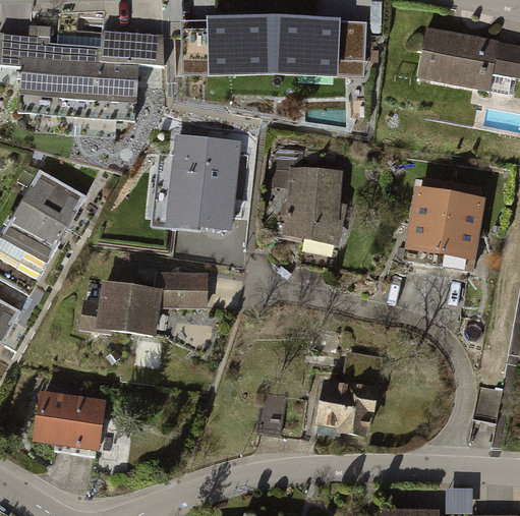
[(278,16),(182,17),(183,73),(210,72),(210,77),(277,75),(338,78),(339,72),(365,73),(368,20),(278,16)]
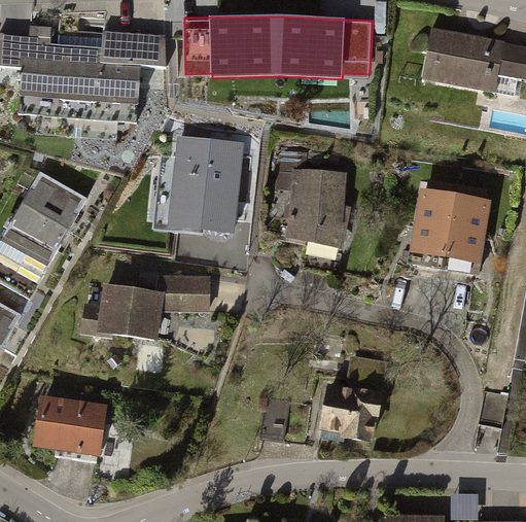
[(28,32),(0,31),(0,68),(21,69),(18,113),(137,122),(142,64),(166,65),(166,33),(29,23),(28,32)]
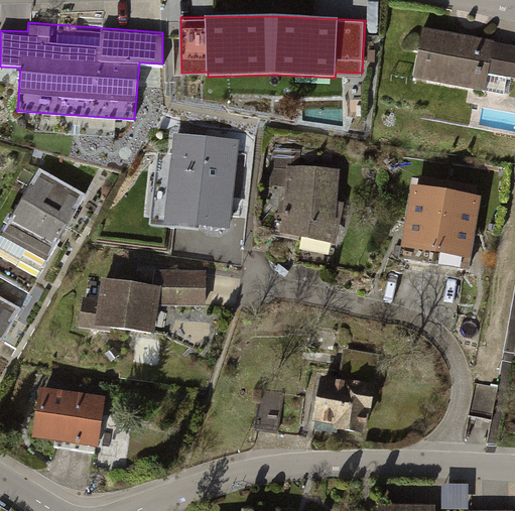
[(494,37),(423,24),(413,79),(488,92),(491,75),(514,79),(514,43),(494,40),(494,37)]
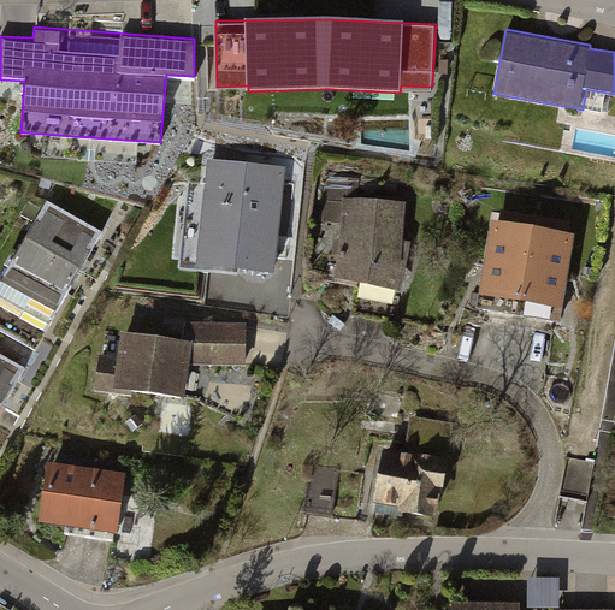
[(284,165),(206,157),(203,182),(188,179),(178,266),(272,276),(277,237),(284,165)]
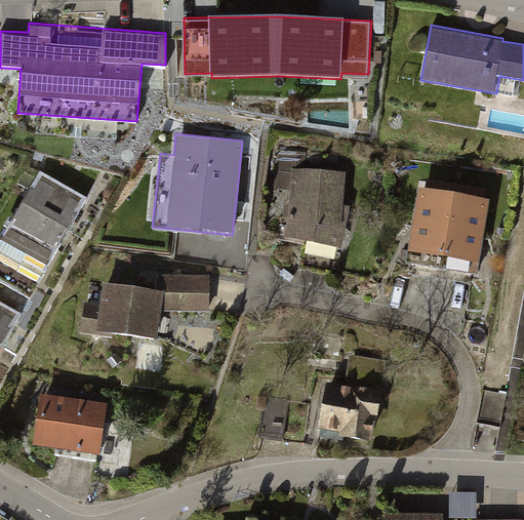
[(305,156),(277,154),(274,189),(287,190),(286,209),(284,237),(343,240),(348,171),(304,168),(305,156)]
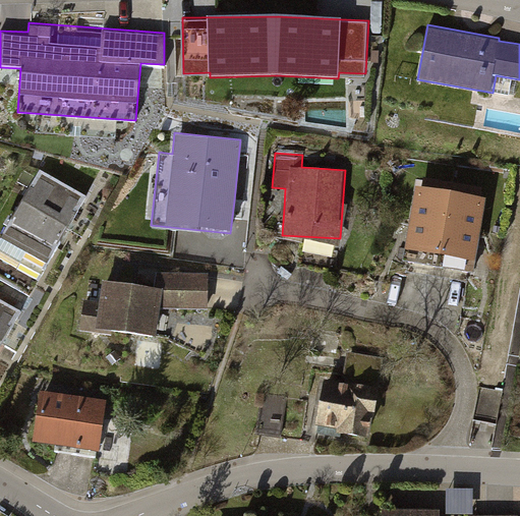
[(89,196),(39,169),(0,239),(0,252),(45,277),(89,196)]
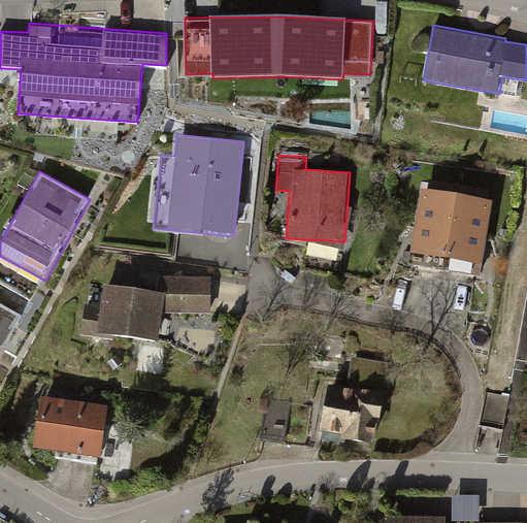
[(492,200),(423,188),(417,226),(410,262),(479,274),(485,240),(492,200)]
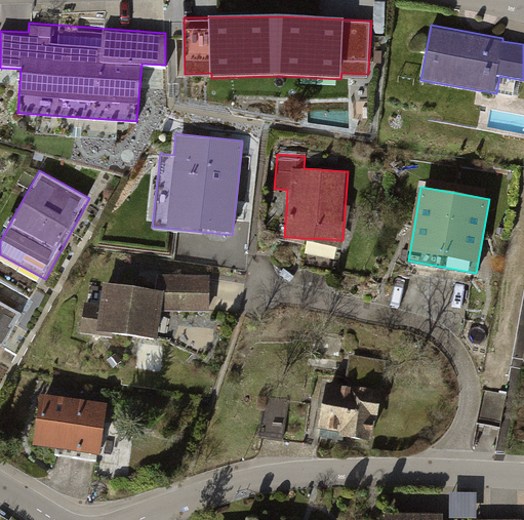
[(117,282),(106,281),(102,303),(84,302),(80,333),(110,336),(111,333),(158,341),(163,309),(208,310),(209,275),(157,274),(157,288),(117,282)]
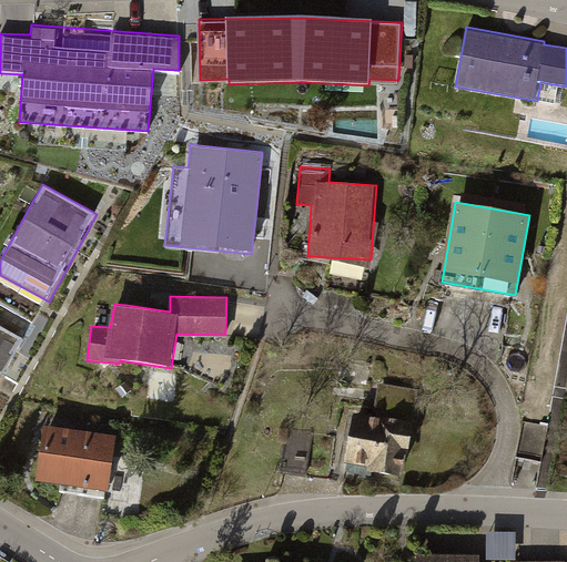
[(0,384),(26,339),(0,326),(0,384)]
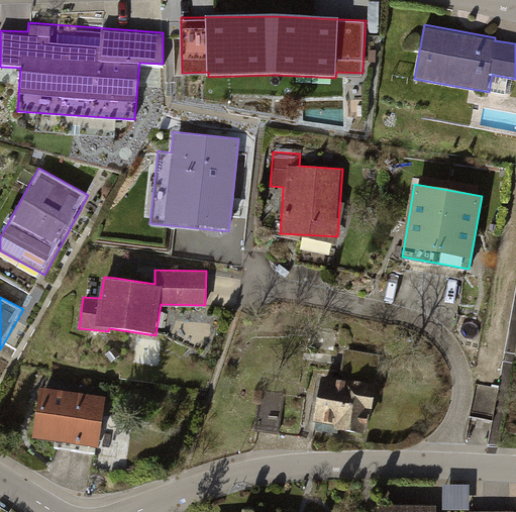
[(350,381),(323,377),(316,427),(367,435),(370,410),(375,411),(384,354),(344,348),(340,374),(351,376),(350,381)]
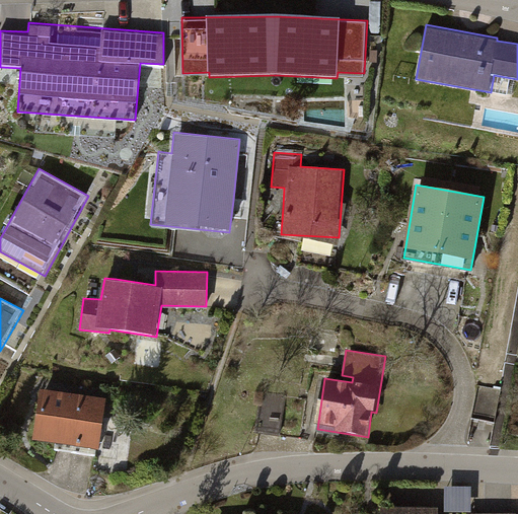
[(498,386),(476,381),(470,412),(483,415),(492,417),(498,386)]
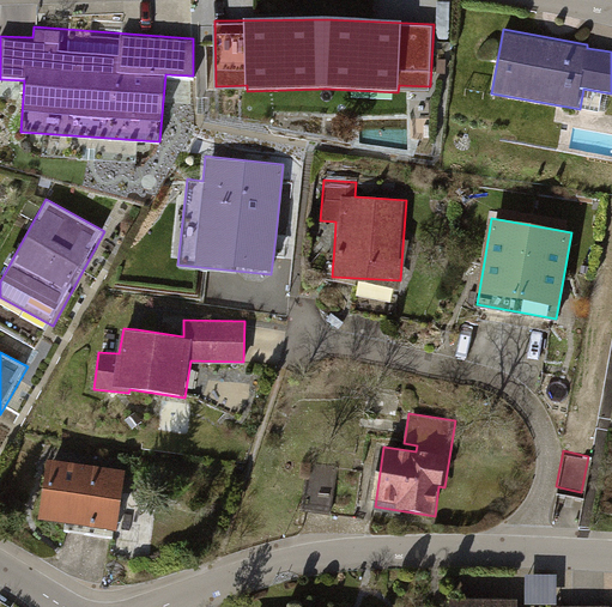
[(126,472),(47,461),(37,523),(116,534),(126,472)]
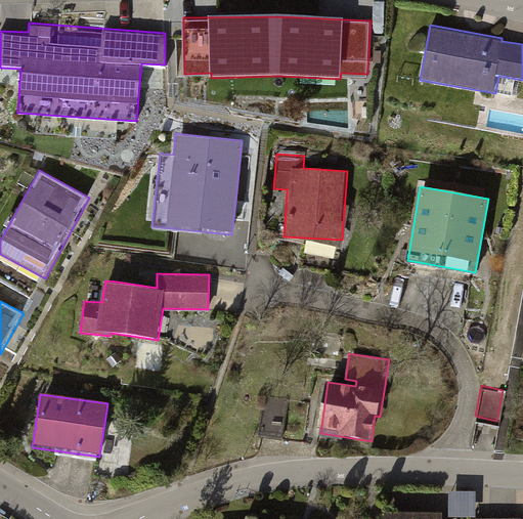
[(475,486),(447,486),(447,512),(474,512),(475,486)]
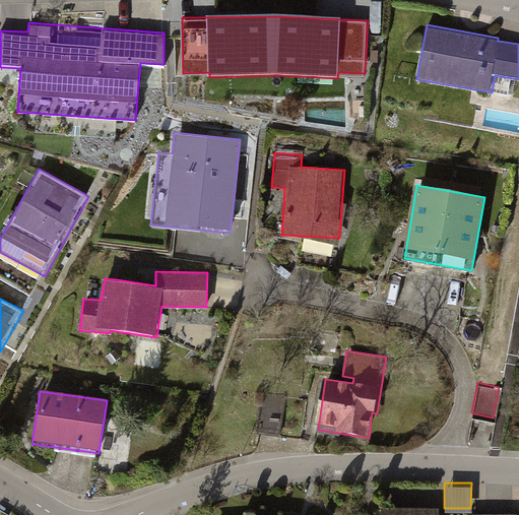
[(435,514),(435,505),(380,505),(379,514),(435,514)]
